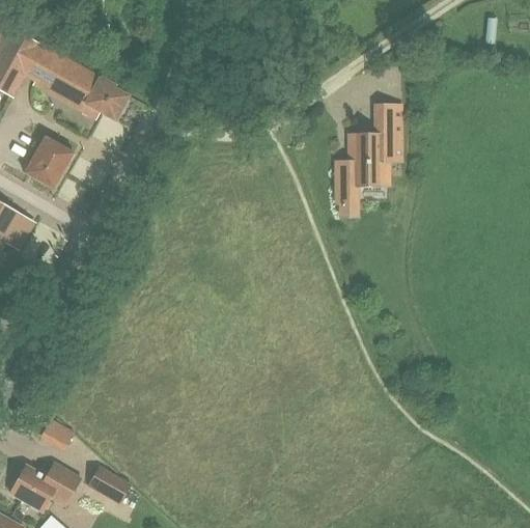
[(0,85),(14,93),(30,63),(42,70),(38,74),(86,101),(82,108),(95,115),(100,109),(114,117),(129,93),(114,85),(115,84),(0,19),(0,85)]
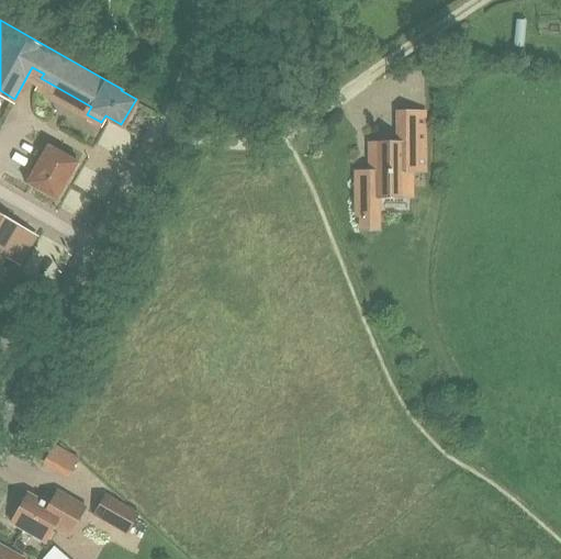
[(399,141),(370,141),(370,176),(356,176),(356,214),(362,214),(362,204),(378,204),(378,194),(413,194),(412,170),(426,169),(426,109),(397,109),(397,112),(399,141)]
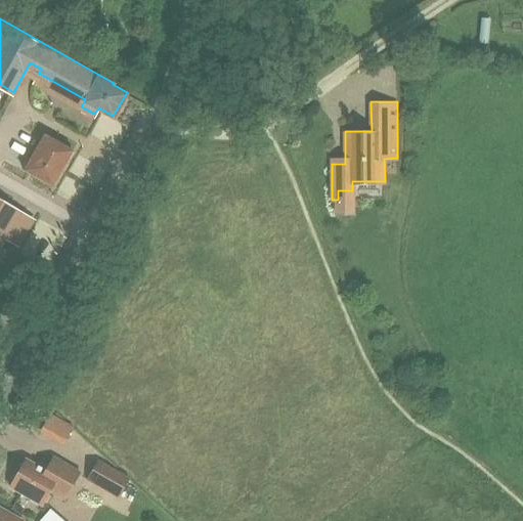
[(45,132),(25,168),(14,186),(25,192),(35,174),(53,184),(74,148),(45,132)]
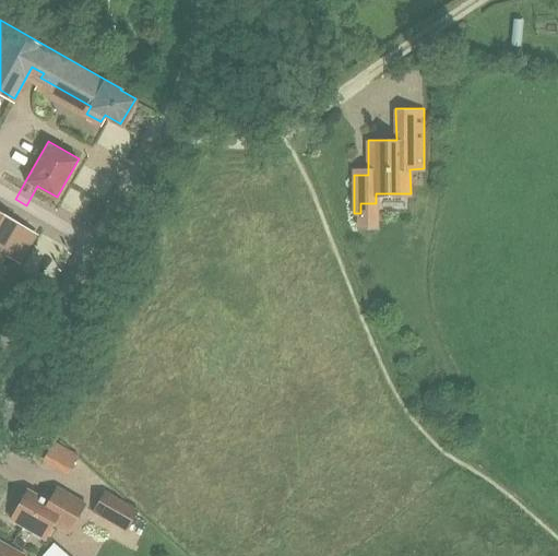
[(0,211),(0,260),(6,251),(21,260),(30,245),(14,236),(22,224),(0,211)]
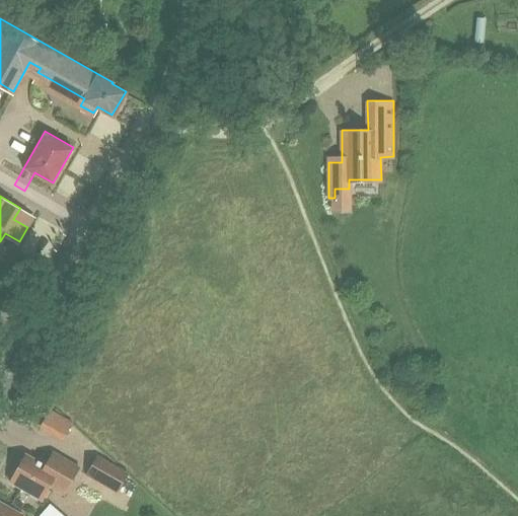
[(60,437),(70,417),(46,406),(35,425),(60,437)]
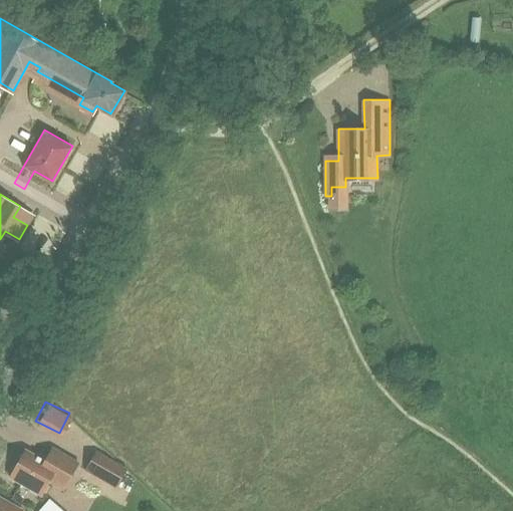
[(53,446),(47,457),(46,456),(45,459),(26,448),(10,475),(41,493),(49,480),(63,488),(79,461),(53,446)]
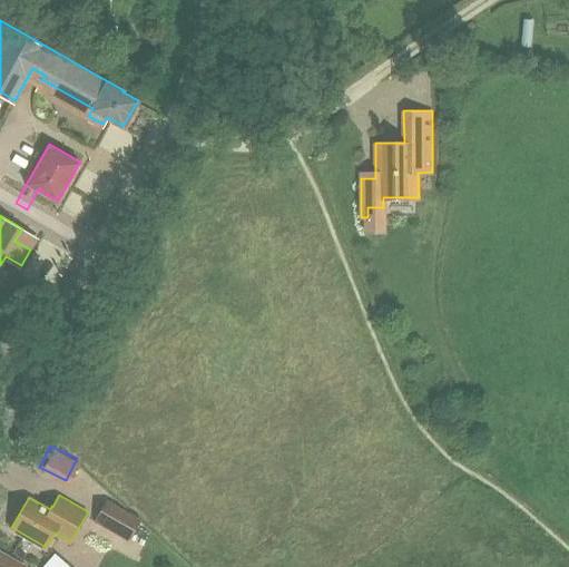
[(140,519),(108,499),(96,519),(128,539),(140,519)]
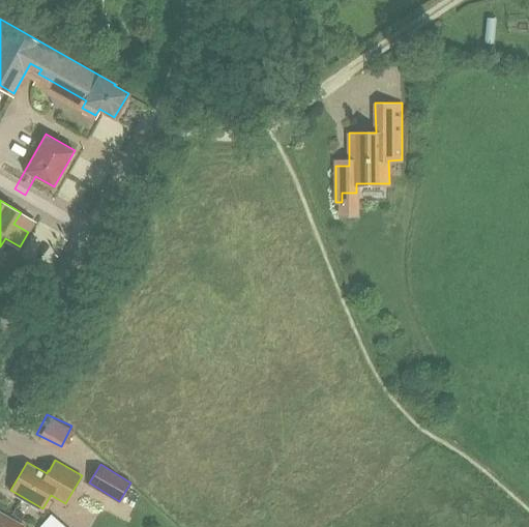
[(0,526),(21,526),(23,525),(0,511),(0,526)]
